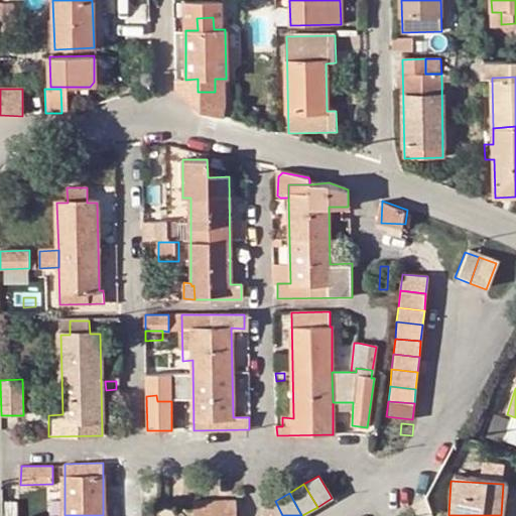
[(15,515),(15,501),(2,502),(2,515),(15,515)]
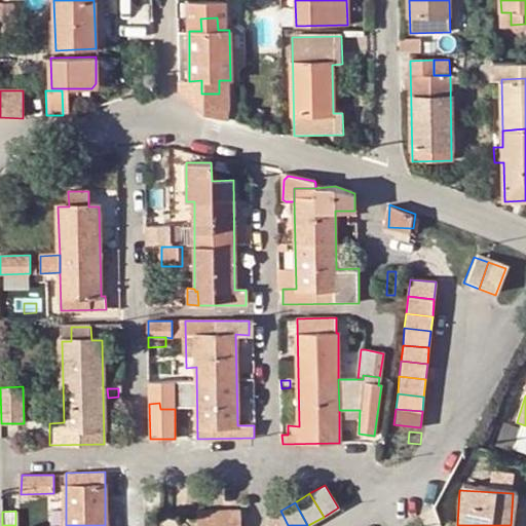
[(239,525),(239,511),(219,512),(219,525),(239,525)]
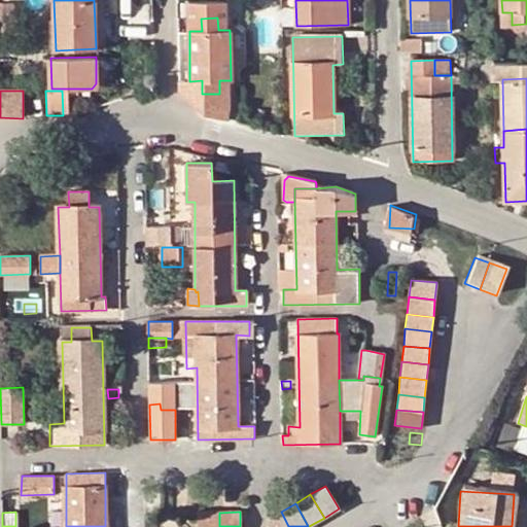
[(288,526),(281,512),(268,520),(268,526),(288,526)]
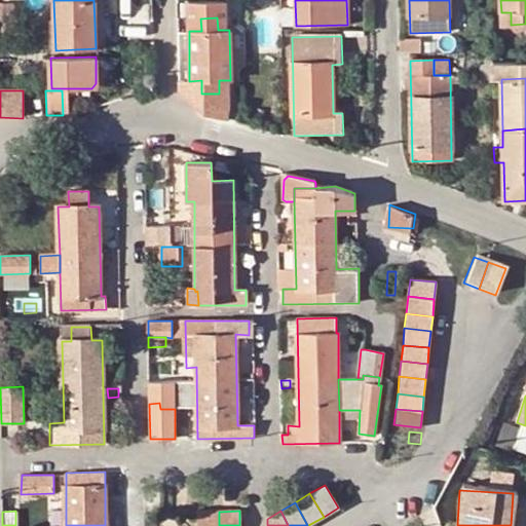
[(219,525),(219,512),(199,512),(198,525),(219,525)]
